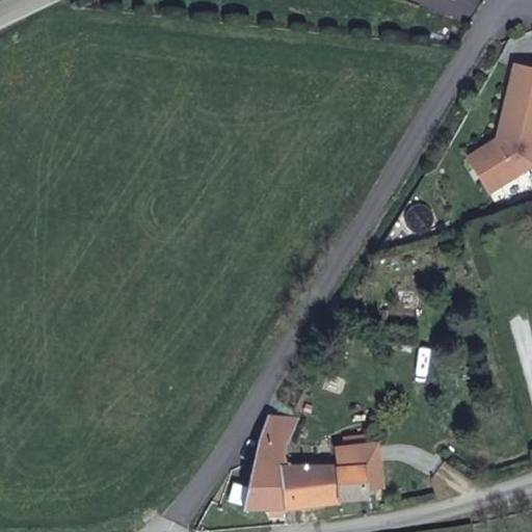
[(531,68),(511,63),(495,136),(498,141),(486,147),(484,141),(463,154),(484,189),(530,162),(531,154),(531,68)]
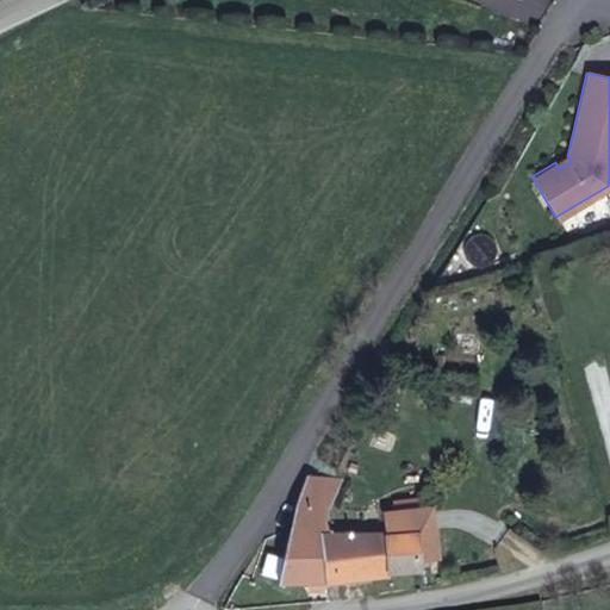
[(571,162),(567,156),(555,162),(558,168),(571,162)]
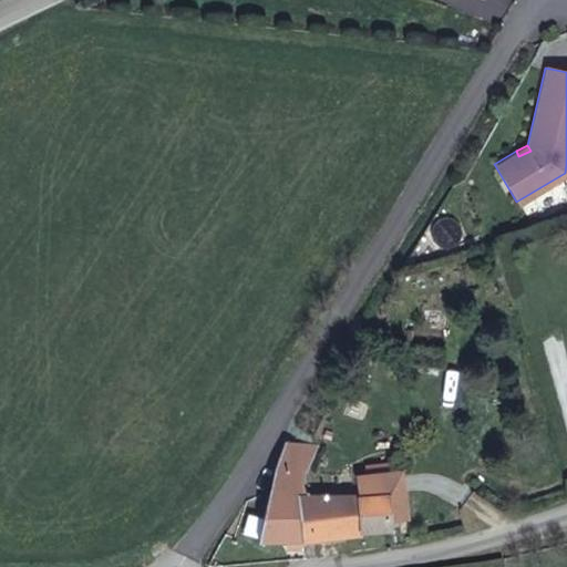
[(450,410),(454,382),(443,380),(437,408),(450,410)]
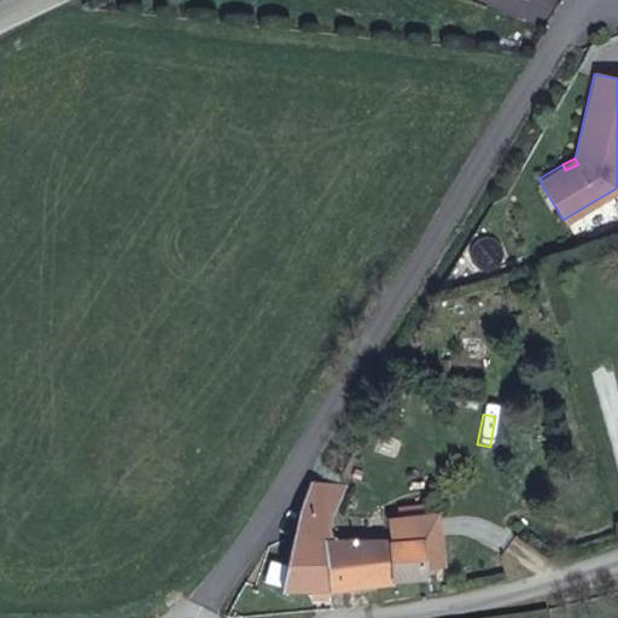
[(330,589),(330,588),(391,579),(425,576),(425,566),(443,564),(437,514),(390,518),(390,542),(325,541),(325,516),(345,484),(310,483),(305,496),(303,505),(302,513),(280,592),(312,590),(326,589),(330,589)]
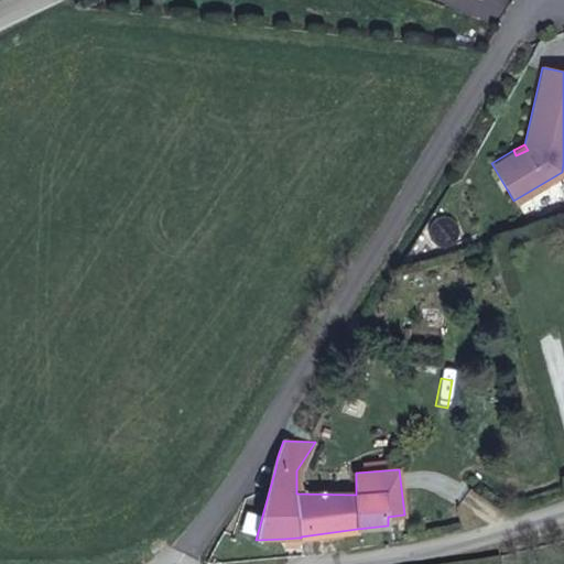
[(297,538),(284,539),(284,548),(299,546),(297,538)]
